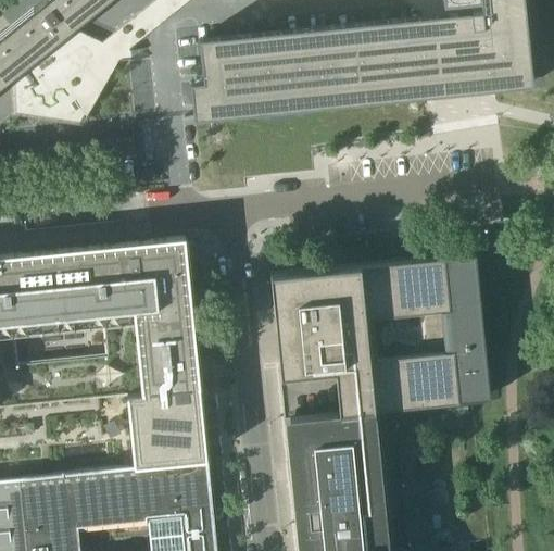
[(0,90),(12,82),(74,33),(87,21),(113,0),(50,0),(30,16),(0,40),(0,90)]
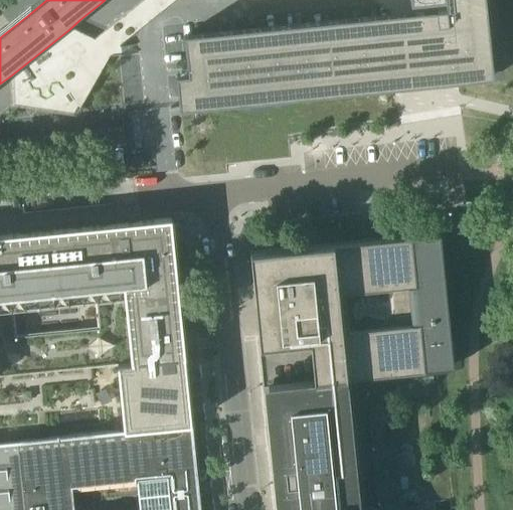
[(185,40),(189,78),(177,79),(181,115),(495,82),(487,0),(409,0),(411,18),(185,40)]
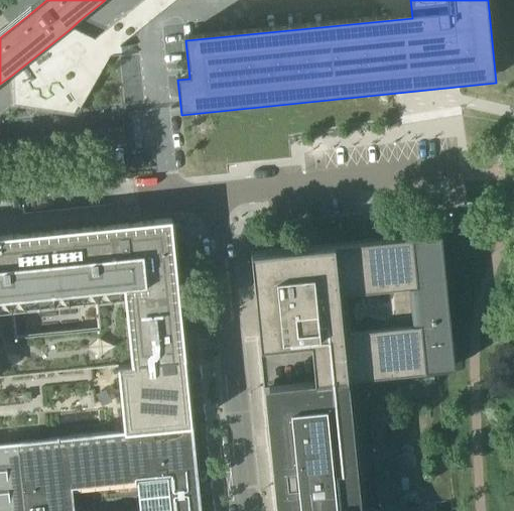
[(133,172),(147,170),(146,161),(132,162),(133,172)]
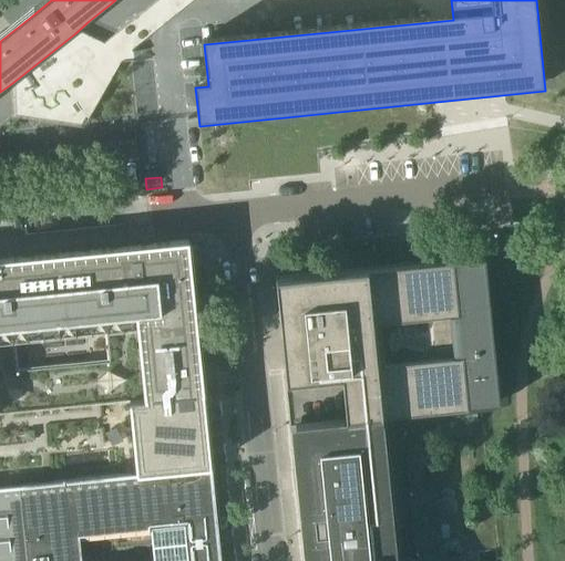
[(222,560),(213,471),(206,471),(0,491),(0,488),(163,471),(189,469),(188,458),(204,456),(208,456),(203,398),(205,398),(191,246),(155,249),(30,261),(0,263),(0,560),(222,560)]
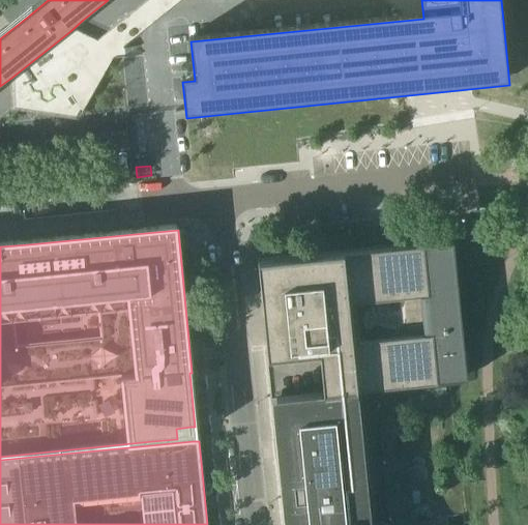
[(489,241),(490,253),(503,251),(502,239),(489,241)]
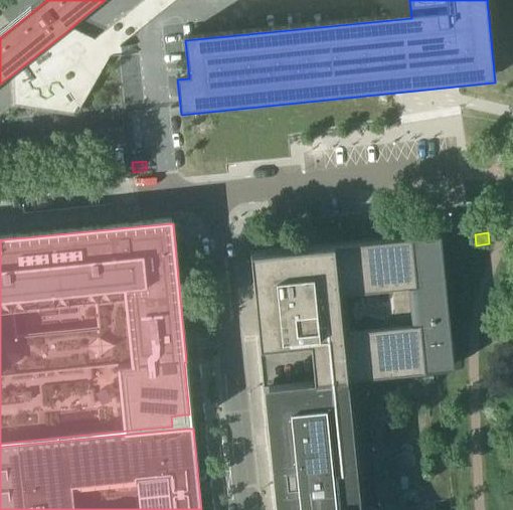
[(265,393),(269,392),(345,384),(349,384),(449,374),(435,238),(250,257),(265,393)]
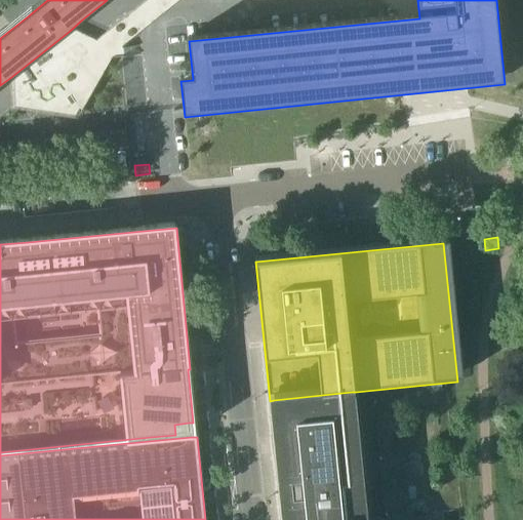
[(274,400),(274,401),(272,401),(272,403),(273,403),(275,428),(275,429),(277,441),(274,442),(275,454),(278,453),(278,455),(281,480),(279,480),(279,482),(278,482),(280,506),(281,506),(281,508),(283,508),(284,519),(372,519),(362,421),(356,421),(356,420),(353,395),(354,395),(354,393),(352,393),(352,392),(274,400)]
